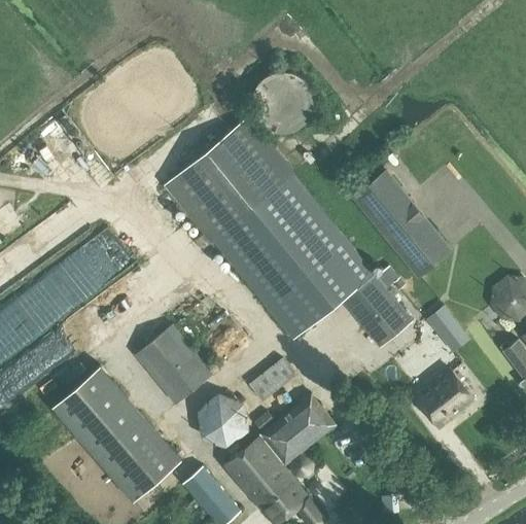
[(312,112),(313,103),(312,94),(308,84),(301,78),(292,74),(282,72),(273,74),(265,78),(257,84),(253,94),(252,103),(253,112),(257,120),(265,128),(273,132),(282,134),(292,132),(301,128),(308,120),(312,112)]
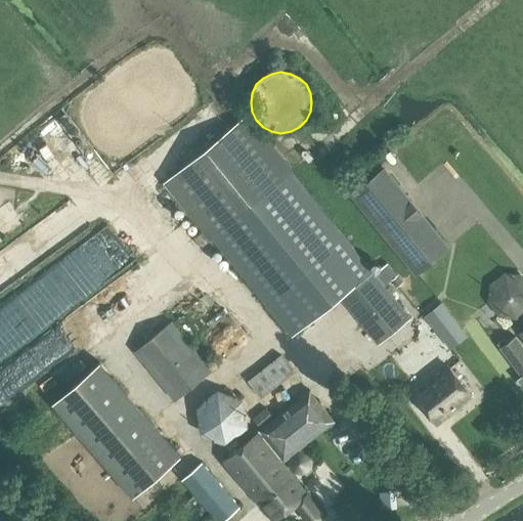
[(165,181),(211,239),(292,337),(340,298),(378,345),(410,319),(384,287),(396,276),(387,264),(374,275),(245,116),(165,181)]
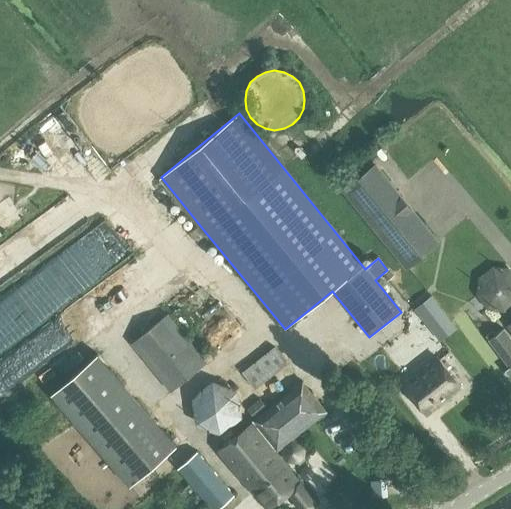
[(437,244),(374,167),(343,193),(407,270),(437,244)]
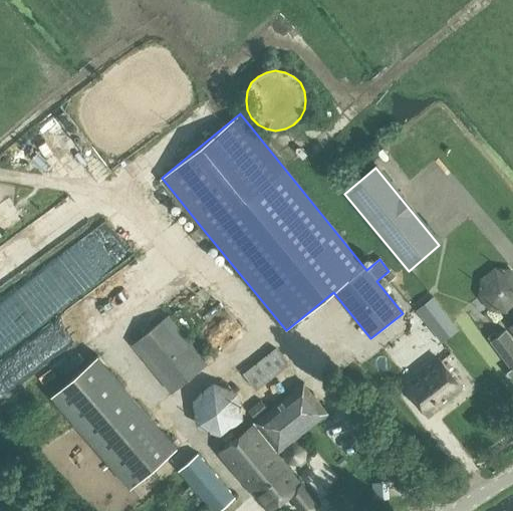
[(479,278),(476,296),(487,311),(505,313),(512,307),(512,271),(512,270),(494,267),(479,278)]
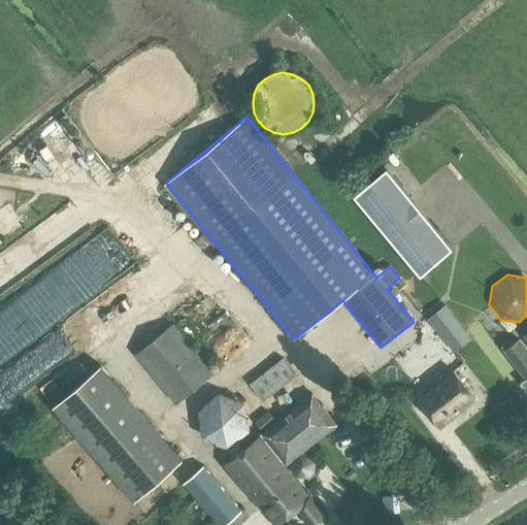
[(443,308),(428,322),(433,328),(438,334),(455,321),(443,308)]
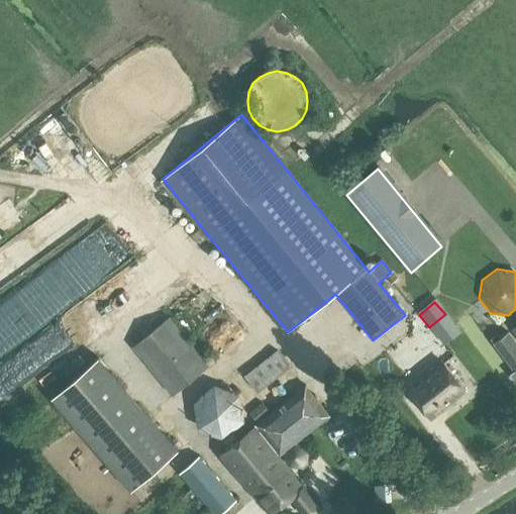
[(133,347),(174,397),(209,367),(169,318),(133,347)]
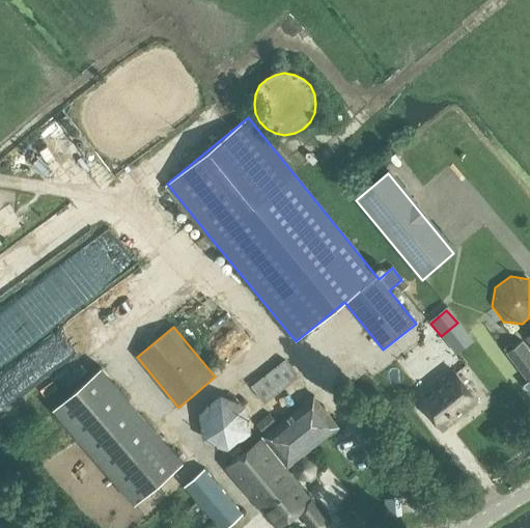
[(529,335),(526,338),(529,342),(529,352),(522,341),(506,354),(527,382),(525,384),(524,384),(522,386),(529,396),(529,395),(529,335)]
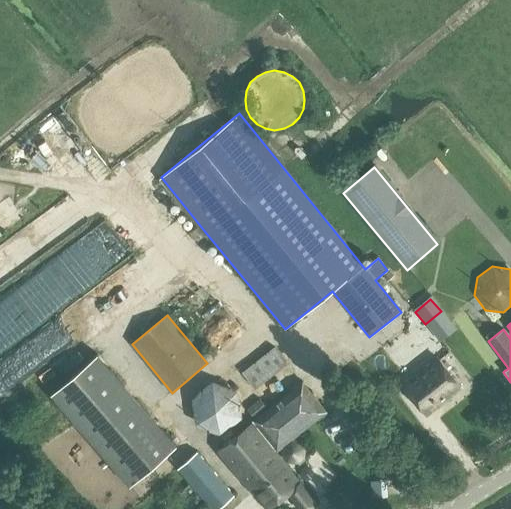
[(240,375),(252,389),(284,363),(273,349),(240,375)]
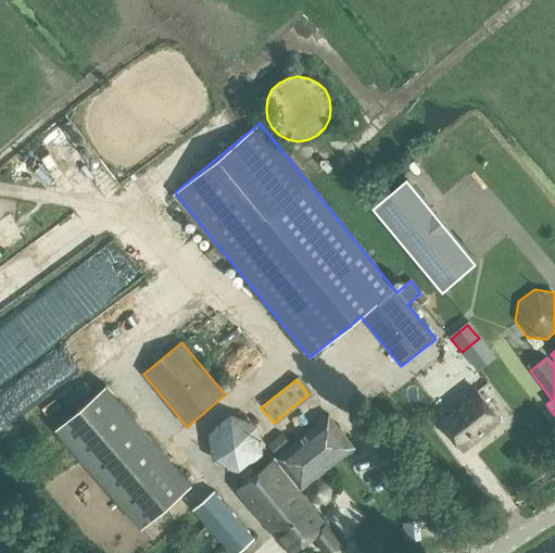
[(140,529),(180,495),(191,487),(106,387),(55,429),(140,529)]
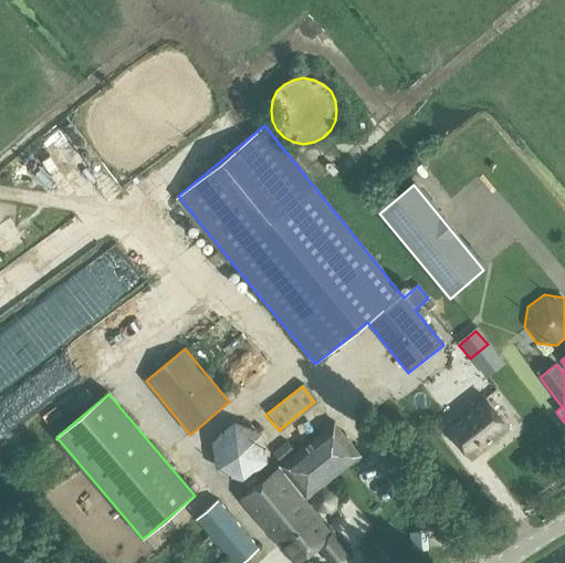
[(448,429),(467,454),(471,459),(510,429),(504,421),(503,421),(485,399),(448,429)]
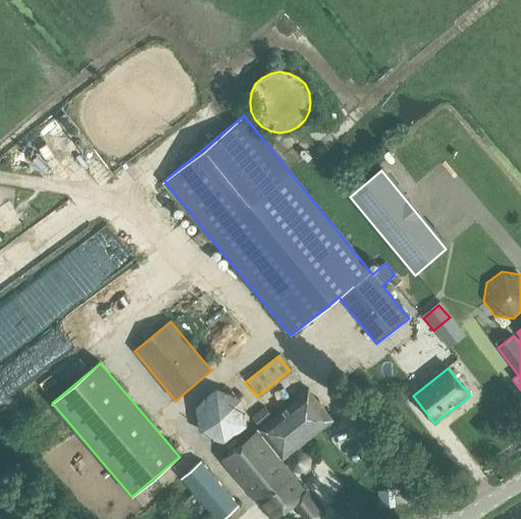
[(196,408),(199,435),(225,446),(247,428),(243,401),(217,391),(196,408)]
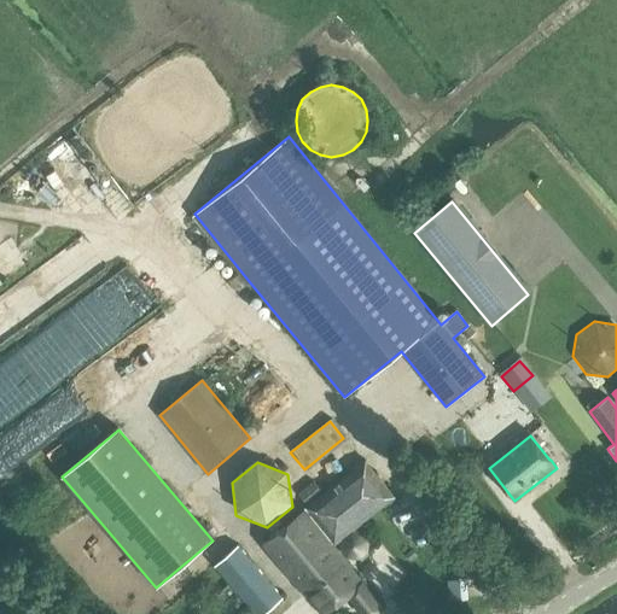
[(308,508),(263,544),(320,613),(327,613),(347,597),(360,613),(374,613),(383,607),(333,548),(394,498),(364,462),(322,496),(312,483),(297,495),(308,508)]
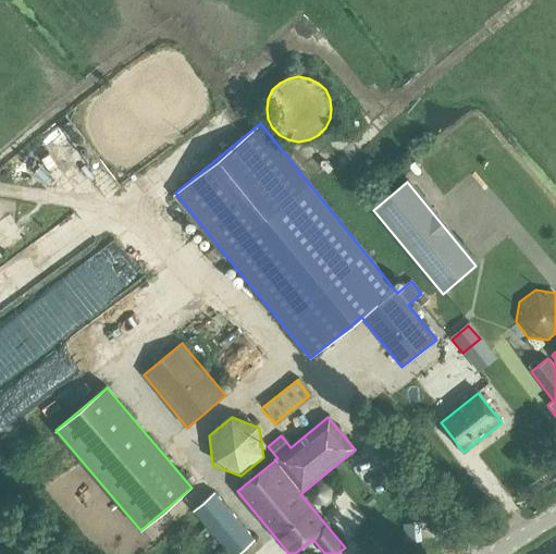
[(310,489),(309,497),(316,503),(322,503),(329,497),(329,490),(324,483),(316,483),(310,489)]
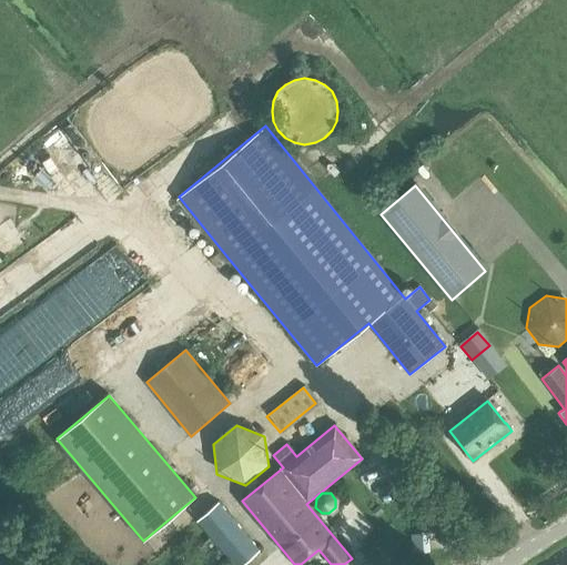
[(199,521),(235,564),(244,564),(260,552),(228,514),(219,503),(199,521)]
